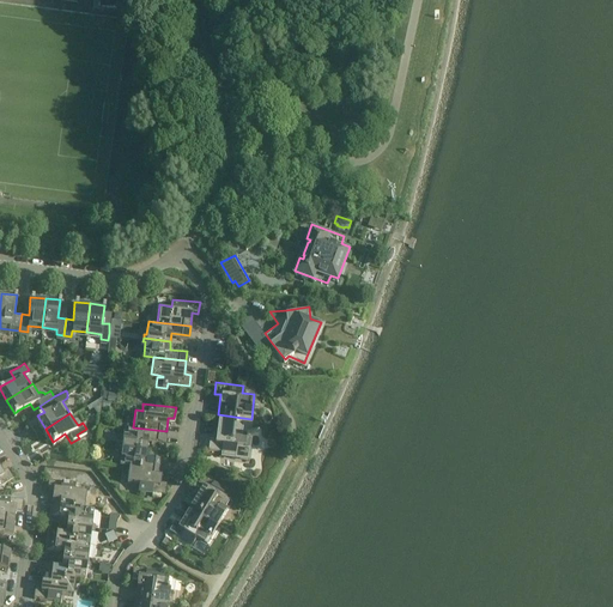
[(252,419),(218,414),(216,436),(210,435),(208,445),(235,449),(236,442),(248,444),(252,419)]
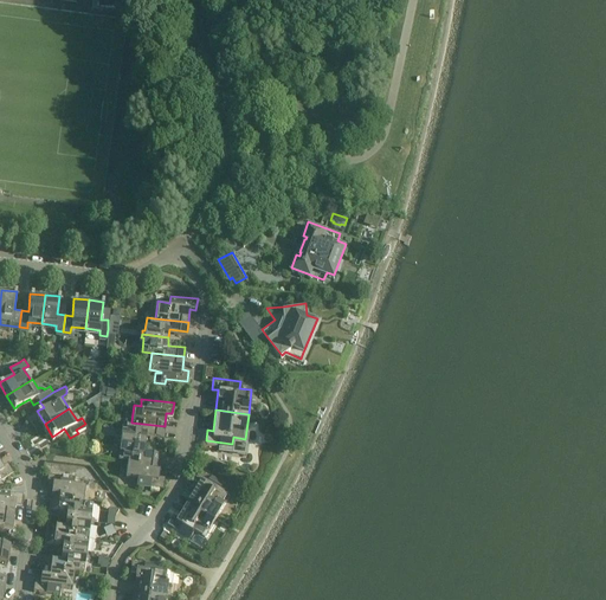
[(117,438),(144,442),(146,433),(163,436),(165,426),(131,423),(131,421),(123,420),(121,434),(118,434),(117,438)]
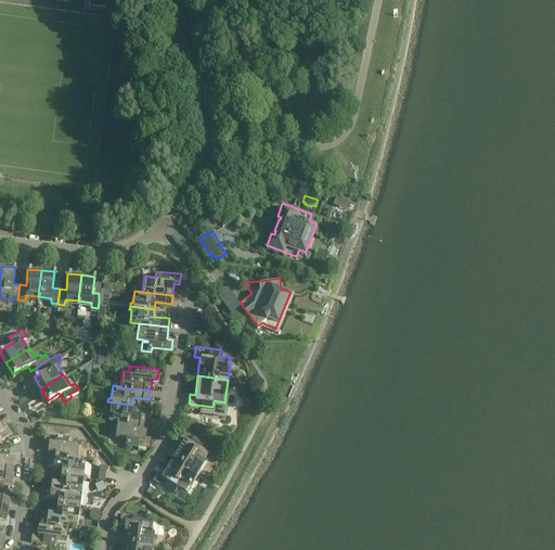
[(132,405),(107,401),(107,405),(110,405),(108,418),(117,419),(117,418),(146,422),(147,413),(131,411),(132,405)]
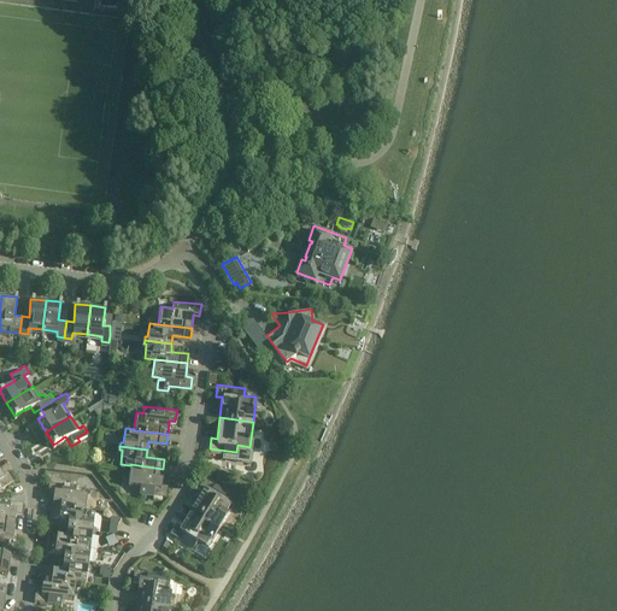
[(130,464),(130,465),(128,482),(140,483),(139,491),(166,494),(168,483),(162,482),(163,469),(130,464)]
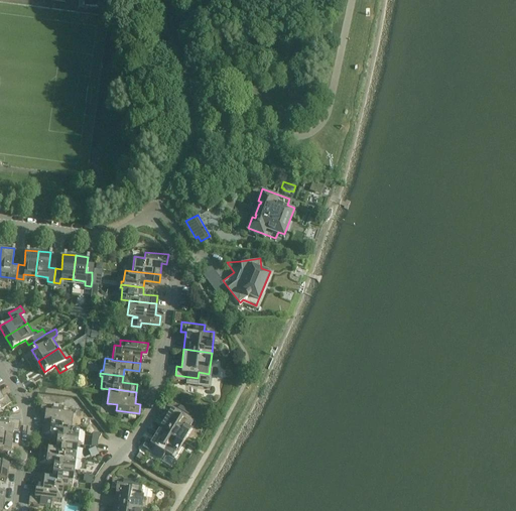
[(0,406),(11,399),(6,391),(2,394),(0,391),(0,406)]
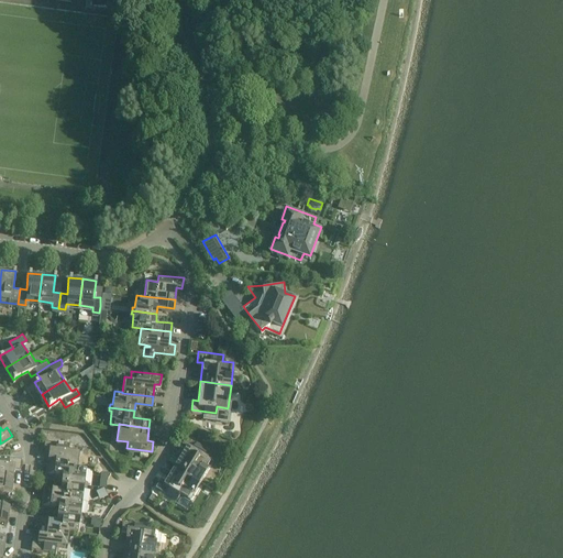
[(175,462),(181,466),(201,478),(212,458),(203,452),(207,447),(185,434),(180,442),(185,446),(175,462)]
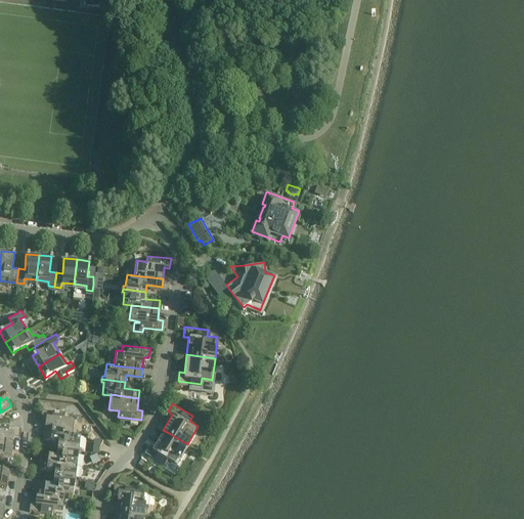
[(72,432),(74,418),(63,416),(64,411),(41,407),(40,417),(45,418),(44,429),(72,432)]
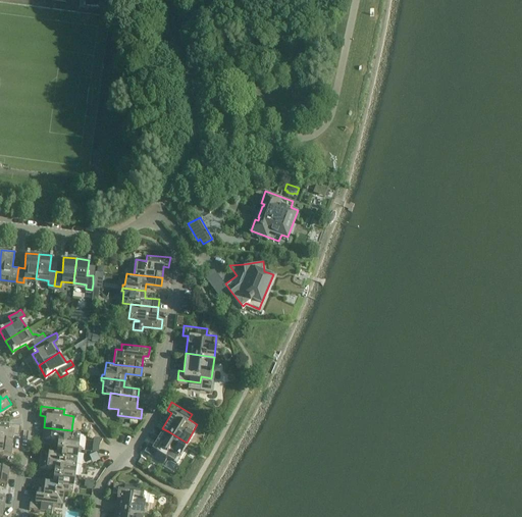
[(0,442),(11,443),(13,431),(18,432),(19,422),(0,420),(0,442)]
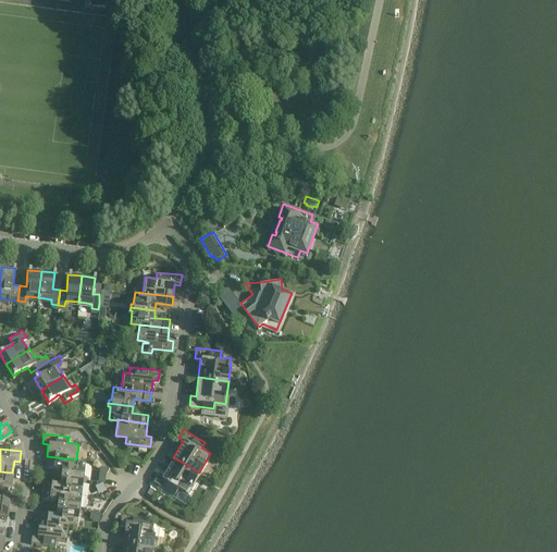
[(61,474),(86,477),(86,474),(84,474),(85,461),(76,460),(47,456),(46,465),(61,466),(61,474)]
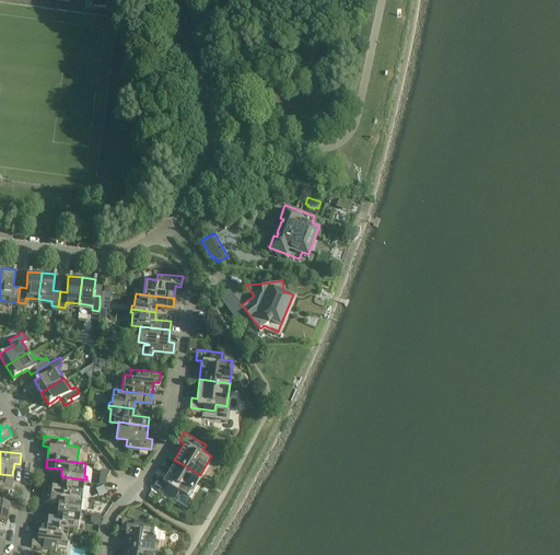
[(200,475),(181,463),(174,460),(164,476),(160,473),(154,482),(175,495),(178,489),(188,495),(200,475)]
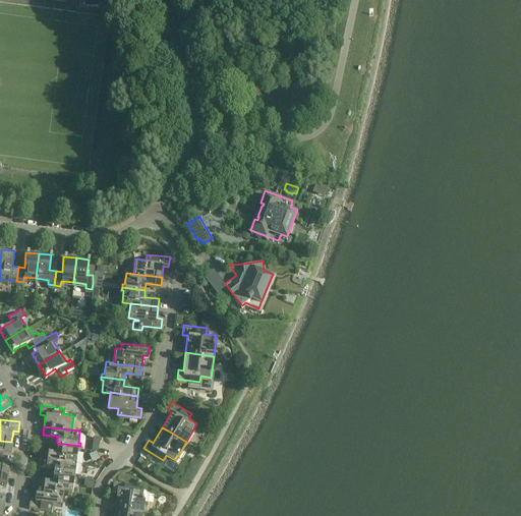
[(0,448),(10,450),(11,442),(0,441),(0,448)]
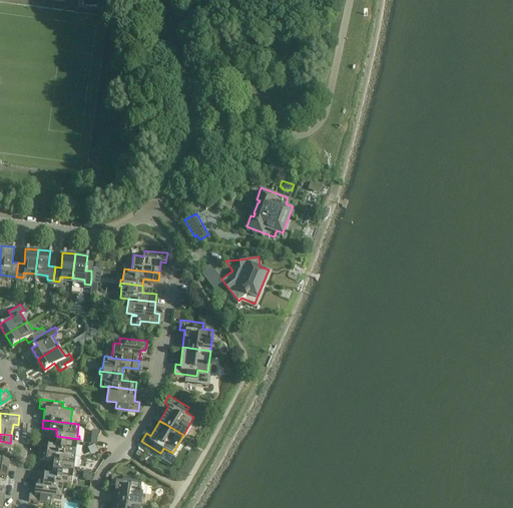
[(79,439),(56,436),(55,443),(40,441),(39,449),(74,453),(76,442),(78,442),(79,439)]
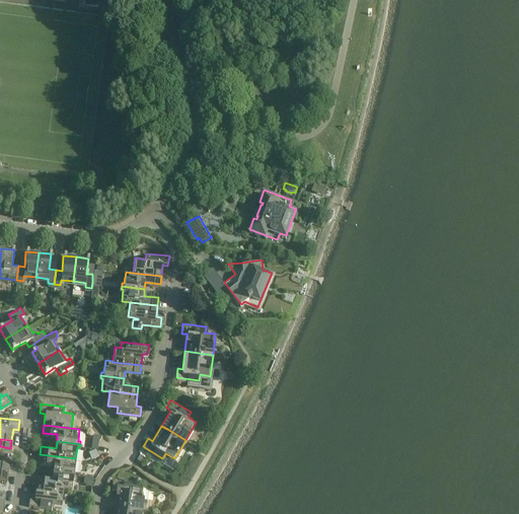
[(137,457),(142,460),(145,455),(140,452),(137,456),(137,457)]
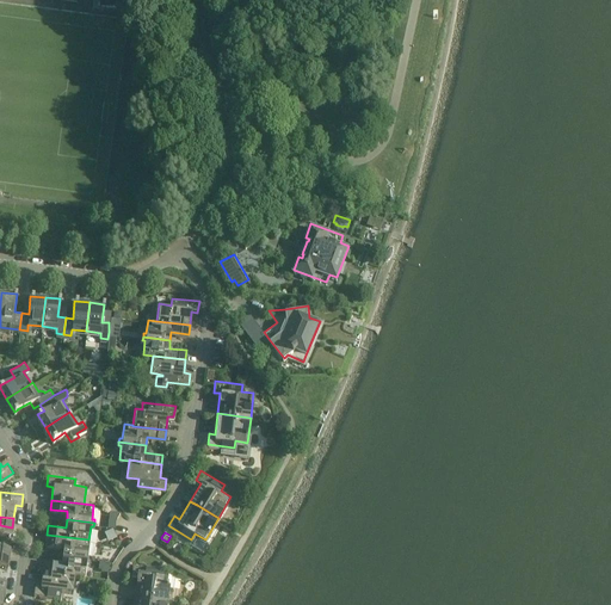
[(62,554),(90,557),(90,554),(87,553),(88,539),(47,535),(45,543),(63,545),(62,554)]
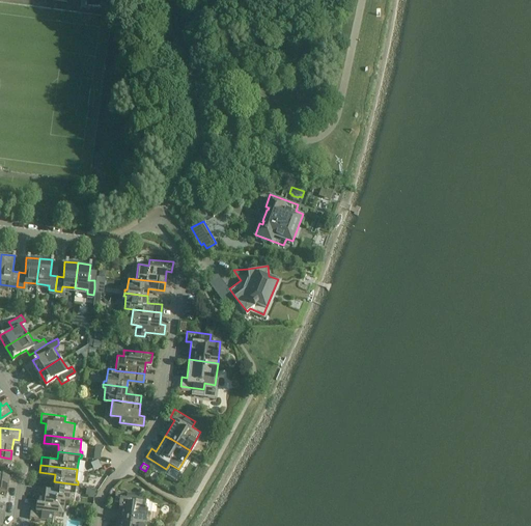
[(0,479),(8,480),(9,473),(0,471),(0,479)]
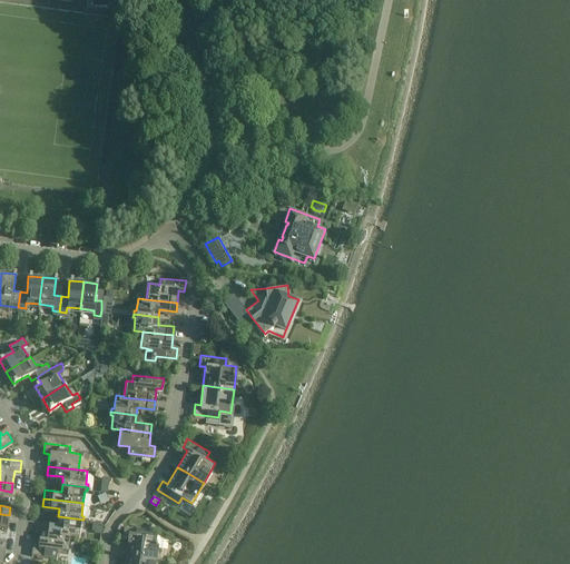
[(84,520),(58,516),(57,523),(40,522),(39,530),(70,534),(79,535),(80,522),(84,523),(84,520)]
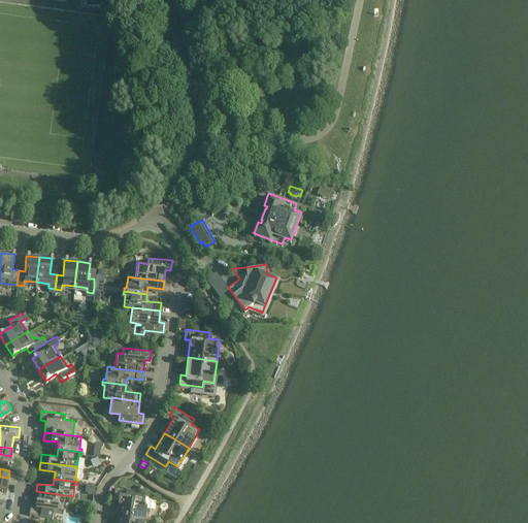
[(114,486),(113,496),(119,496),(117,514),(144,518),(146,505),(150,505),(151,496),(137,495),(138,489),(114,486)]
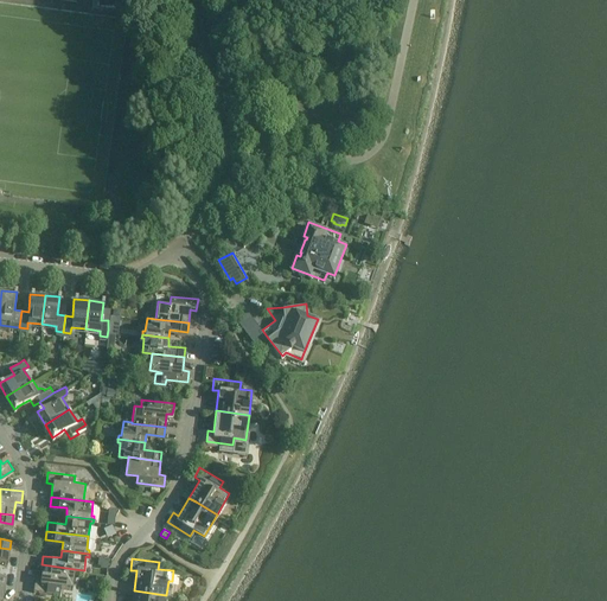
[(75,569),(42,564),(40,577),(34,577),(33,588),(59,592),(61,584),(72,586),(75,569)]
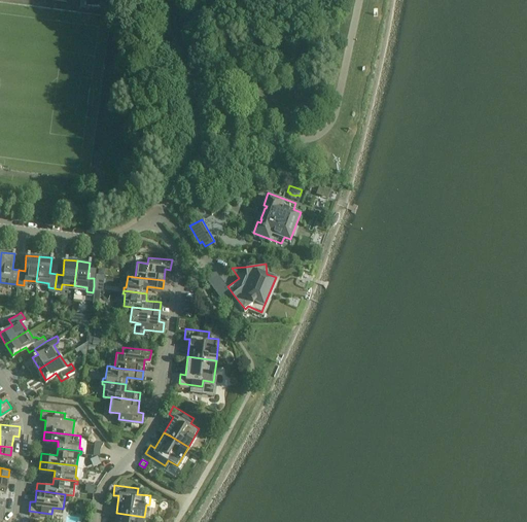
[(143,521),(144,517),(116,513),(114,521),(143,521)]
